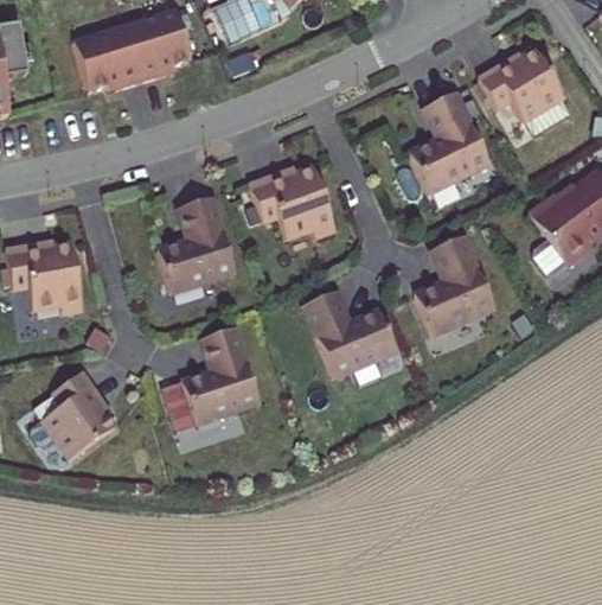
[(226,0),(218,4),(235,40),(295,8),(293,4),(289,0),(226,0)]
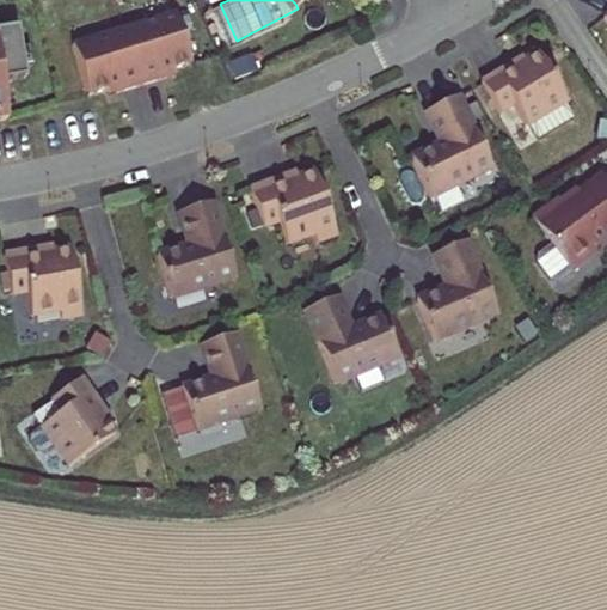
[(122,85),(165,71),(164,66),(190,58),(173,6),(78,37),(93,87),(120,79),(122,85)]
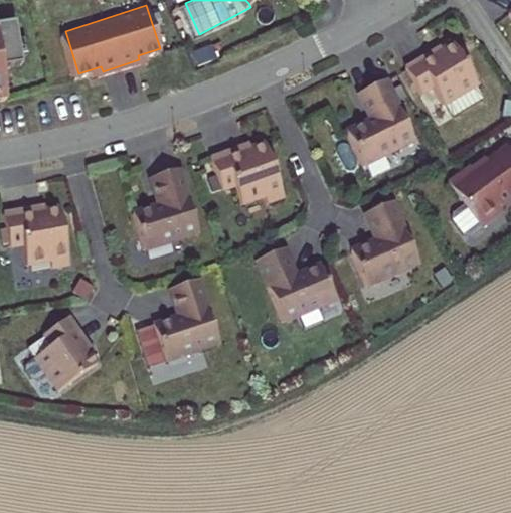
[(0,97),(9,96),(3,64),(23,60),(16,17),(0,20),(0,97)]
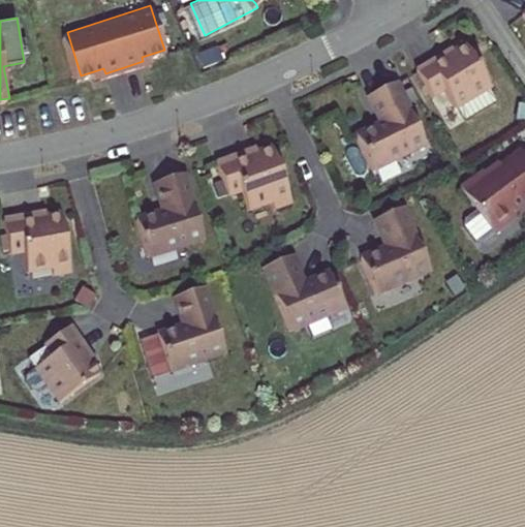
[(449,53),(423,67),(437,94),(450,87),(460,105),(463,104),(470,118),(501,100),(494,87),(496,85),(472,43),(461,50),(451,55),(449,53)]
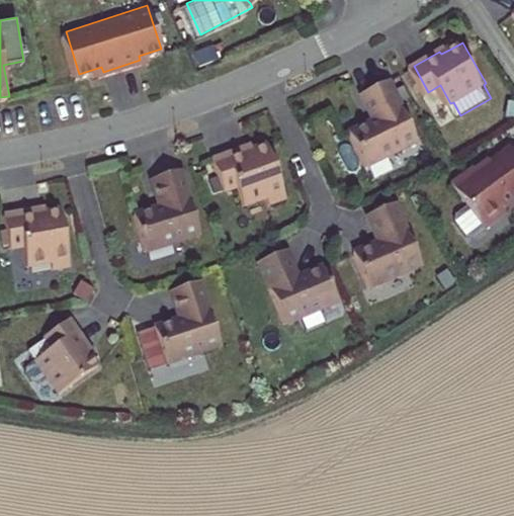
[(450,45),(439,52),(441,54),(451,49),(450,45)]
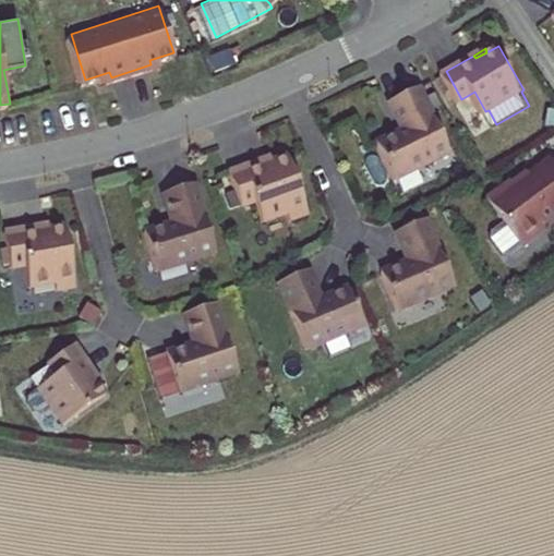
[(407,125),(381,139),(398,174),(454,148),(423,83),(394,97),(407,125)]
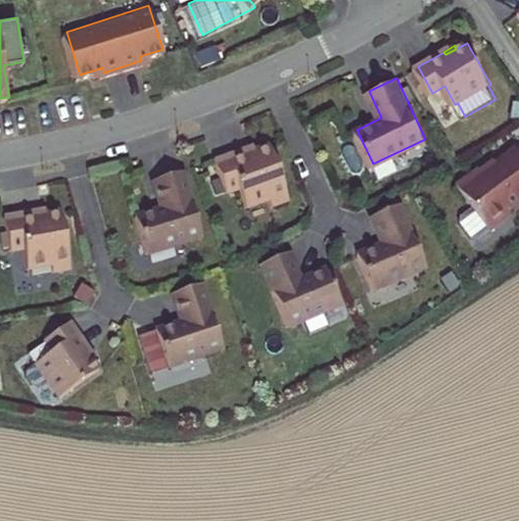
[(242,146),(215,156),(225,188),(238,183),(245,203),(269,195),(271,202),(289,195),(270,141),(254,147),(244,150),(242,146)]
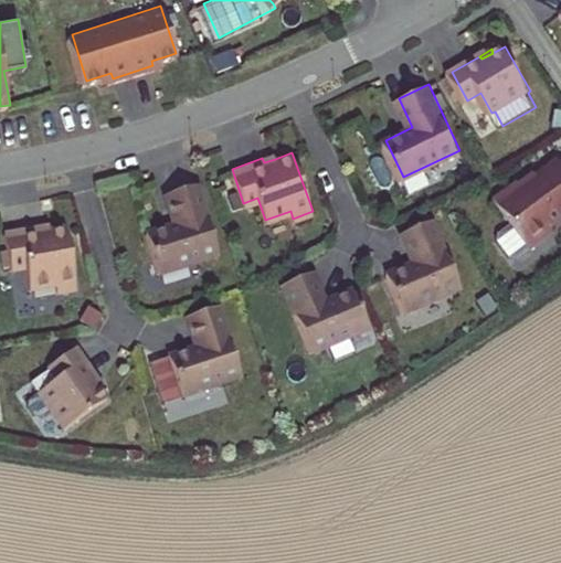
[(520,180),(496,197),(531,246),(556,229),(552,224),(560,218),(560,157),(524,183),(520,180)]
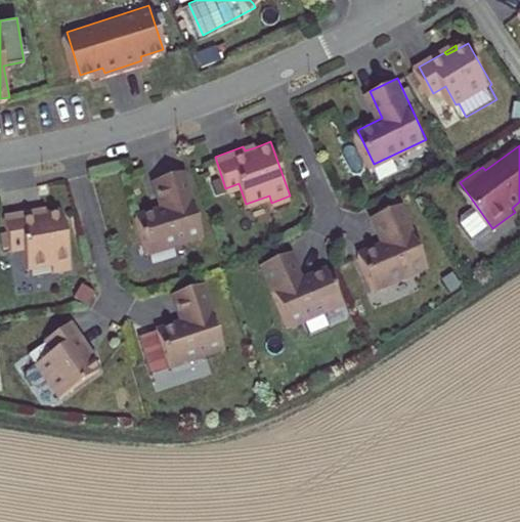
[(164,206),(137,215),(150,252),(206,232),(183,169),(154,179),(164,206)]
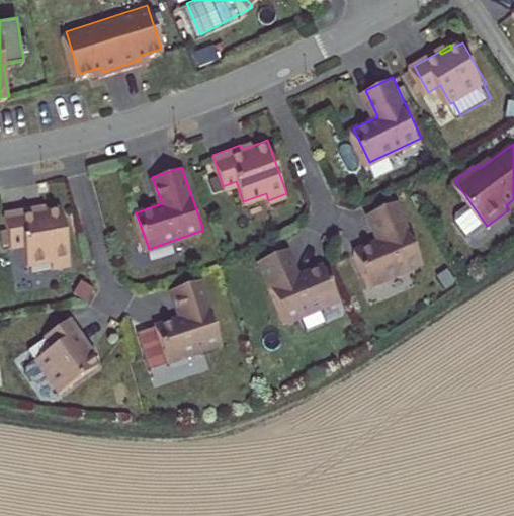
[(381,238),(356,249),(371,284),(424,261),(398,200),(370,211),(381,238)]
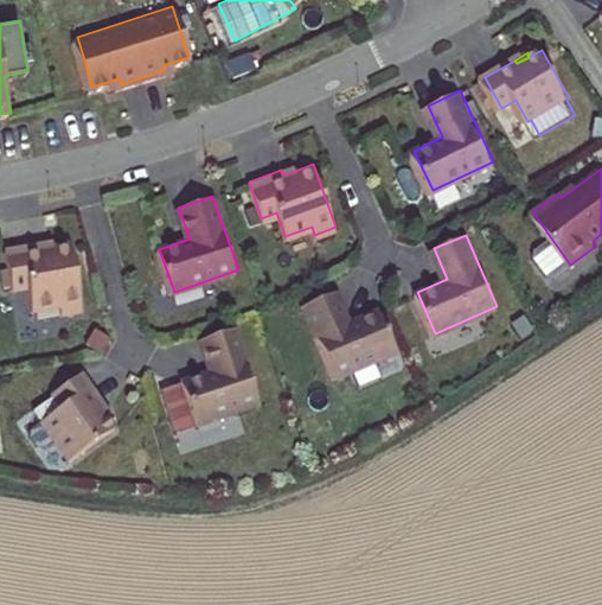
[(37,241),(2,248),(11,286),(26,282),(31,306),(59,301),(61,310),(82,305),(69,240),(51,243),(38,246),(37,241)]
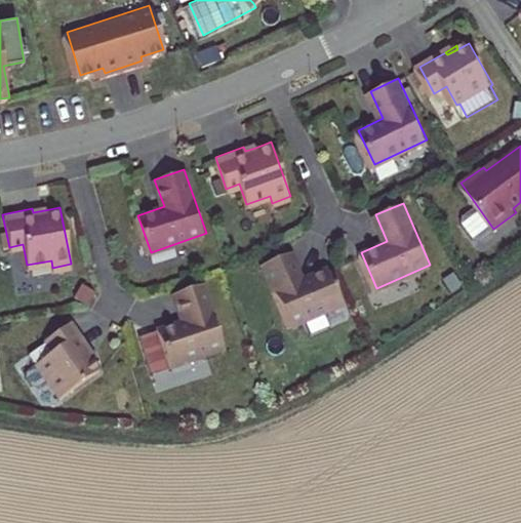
[(296,248),(268,259),(292,323),(347,300),(332,266),(307,276),(296,248)]
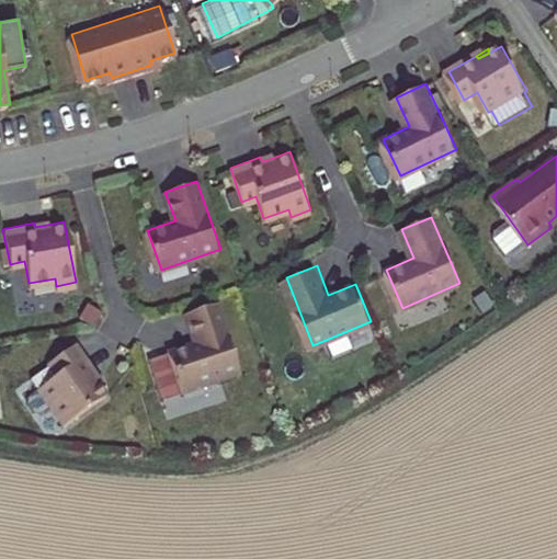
[(199,341),(170,350),(179,375),(183,389),(242,369),(219,300),(189,311),(199,341)]
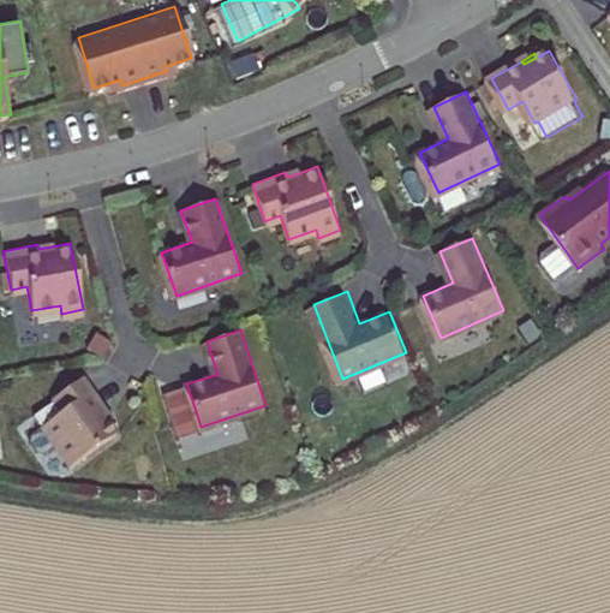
[(102,402),(82,374),(53,394),(63,408),(31,430),(30,438),(37,447),(43,448),(55,440),(71,460),(117,429),(107,416),(99,405),(102,402)]
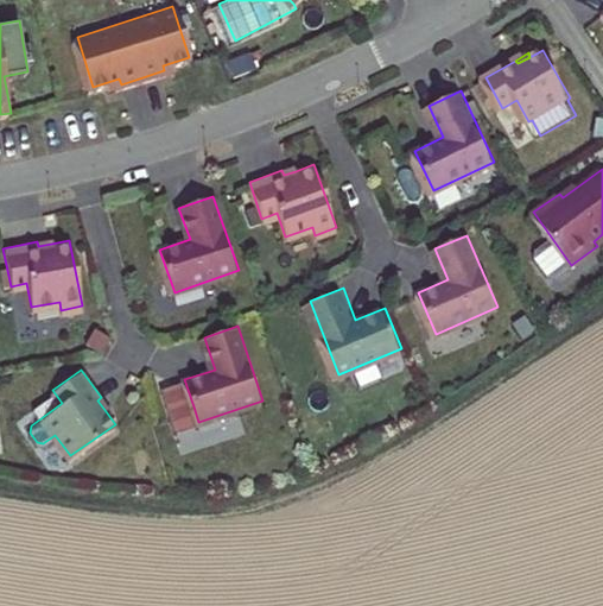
[(194,406),(184,379),(165,386),(173,414),(194,406)]
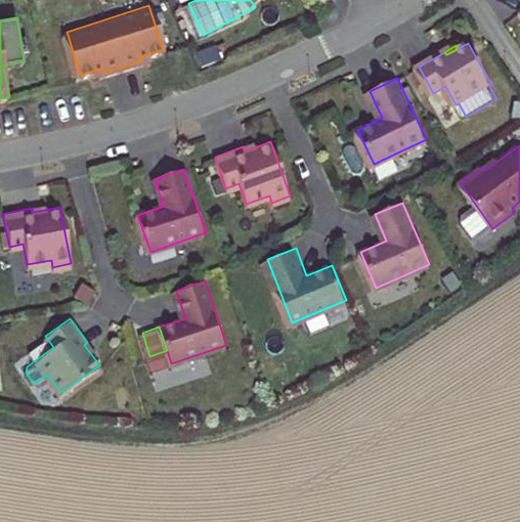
[(94,353),(87,342),(84,345),(91,354),(94,353)]
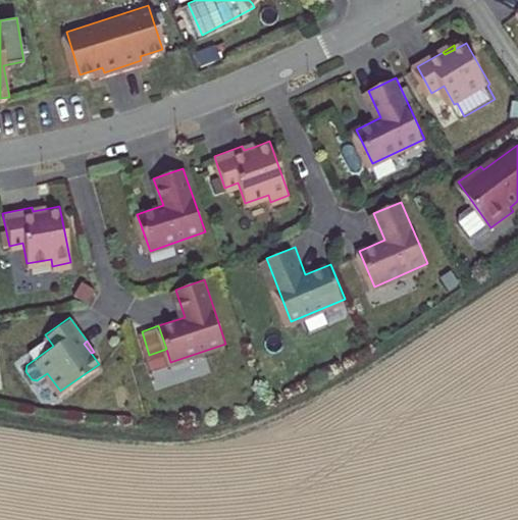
[(170,362),(166,349),(149,355),(154,367),(170,362)]
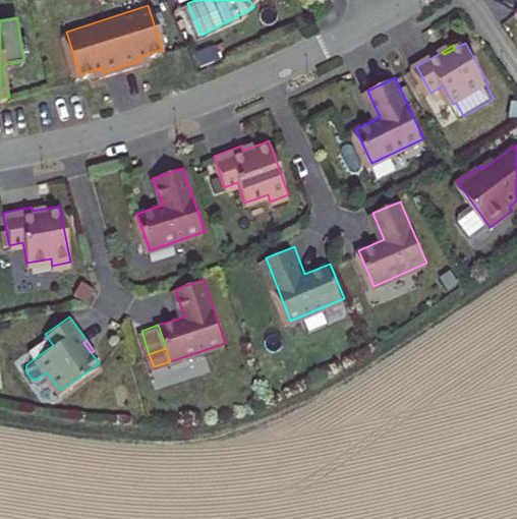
All buildings are outlined.
